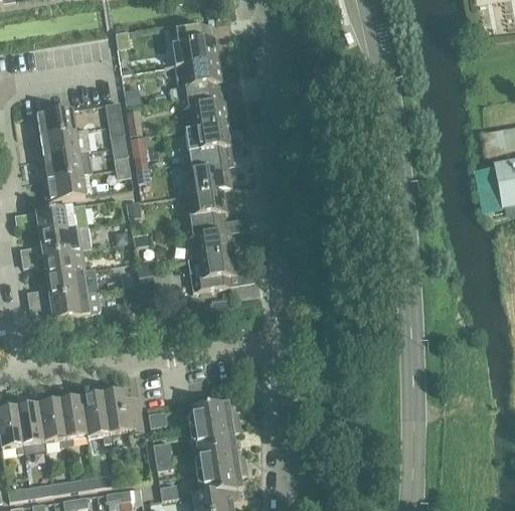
[(169,30),(157,32),(160,46),(164,68),(175,67),(175,66),(218,59),(214,38),(206,39),(204,25),(169,30)]
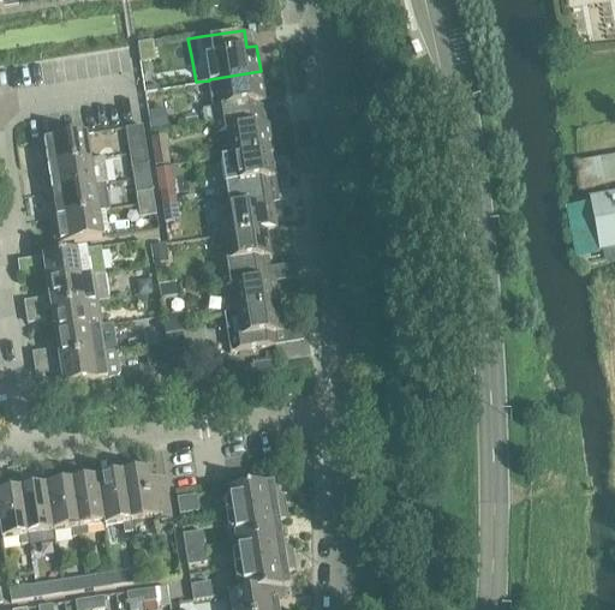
[(213,105),(203,106),(206,119),(215,118),(257,111),(255,100),(264,97),(261,71),(209,79),(209,81),(213,105)]
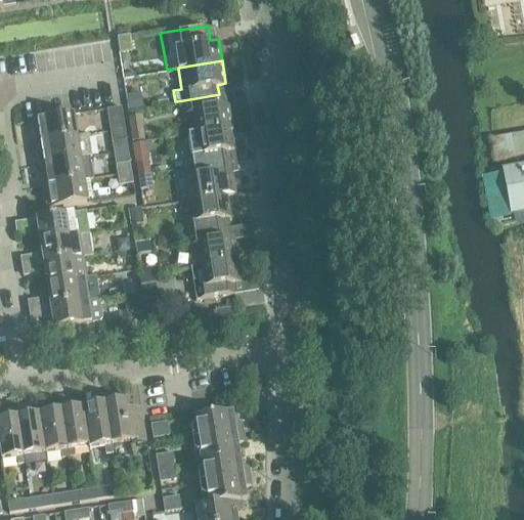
[(143,106),(140,90),(127,92),(129,109),(143,106)]
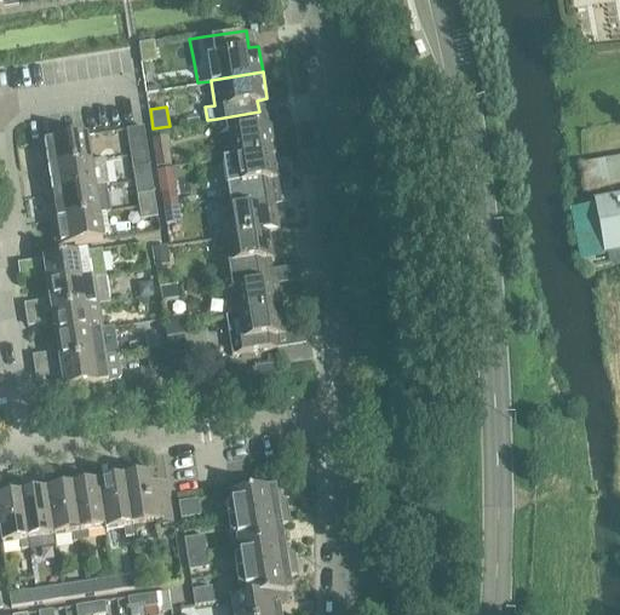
[(259,111),(217,119),(218,132),(228,130),(233,155),(275,149),(270,122),(260,124),(259,111)]
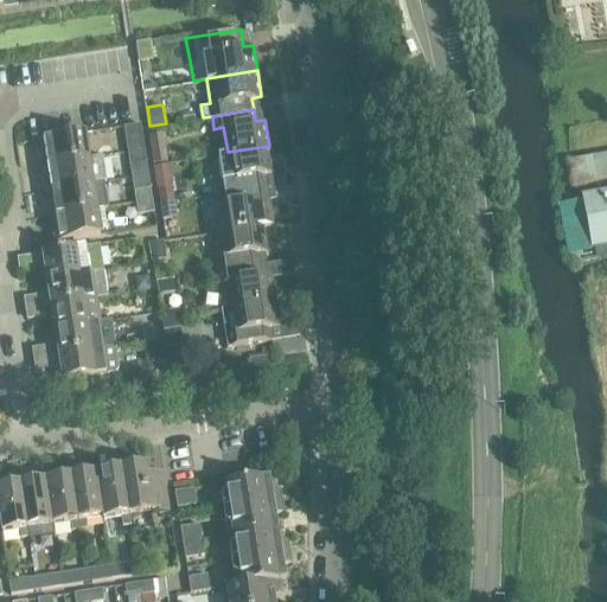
[(140,121),(123,123),(128,149),(145,147),(140,121)]
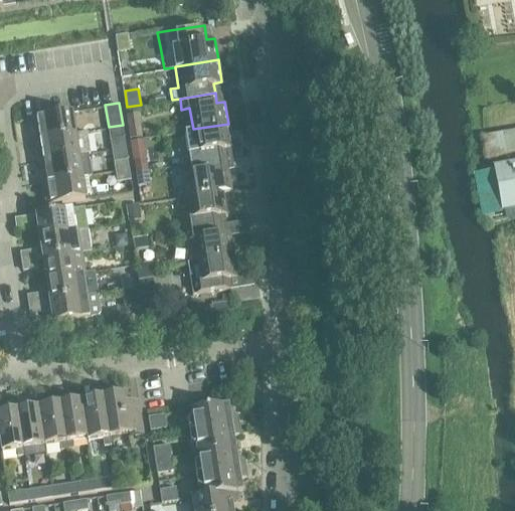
[(71,110),(33,116),(36,138),(74,132),(71,111),(71,110)]
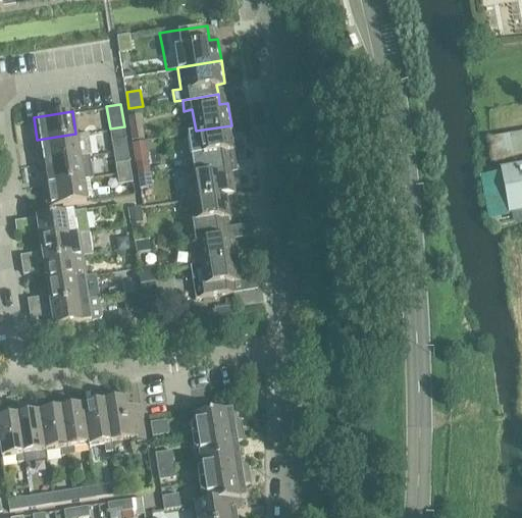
[(139,113),(128,114),(131,128),(133,140),(143,138),(139,113)]
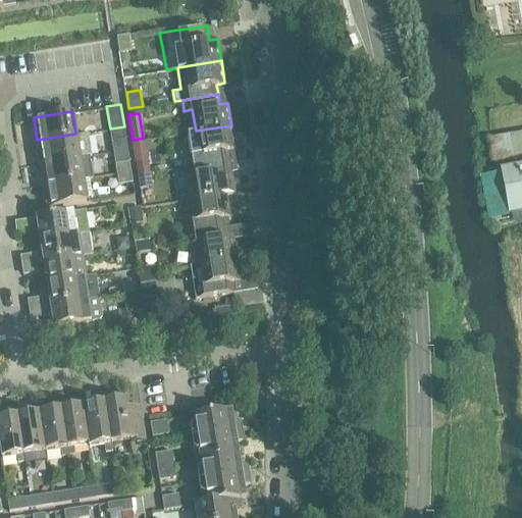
[(196,132),(187,133),(191,153),(193,164),(236,157),(235,148),(231,125),(196,131),(196,132)]
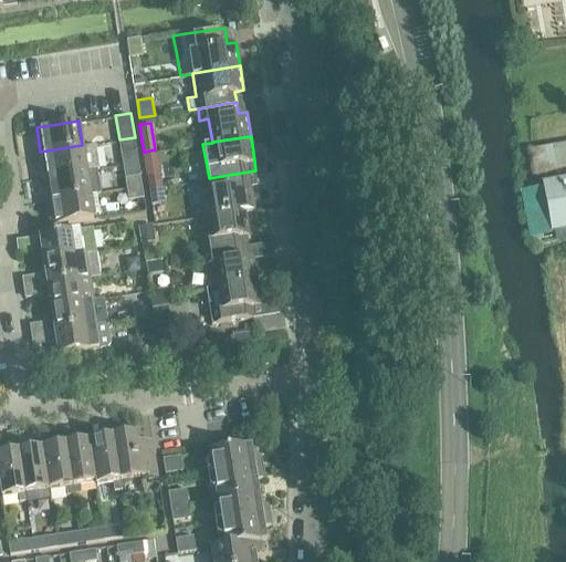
[(136,148),(135,137),(119,139),(121,151),(136,148)]
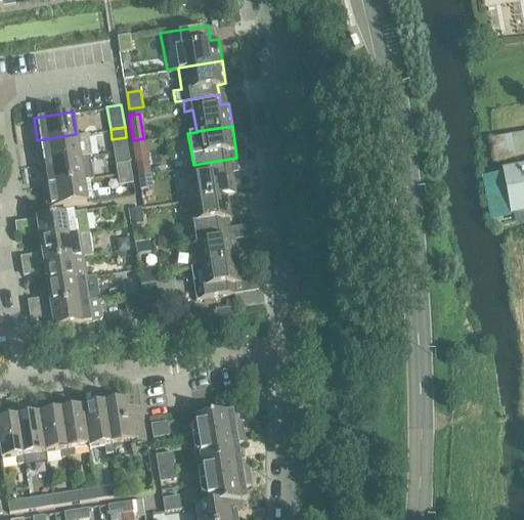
[(523,131),(492,137),(495,158),(523,153),(523,131)]
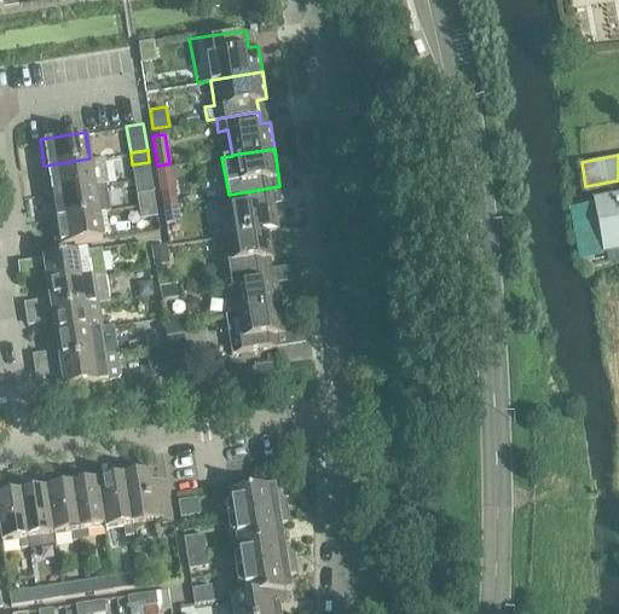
[(94,185),(109,183),(109,181),(104,156),(90,158),(44,166),(48,191),(93,184),(94,185)]
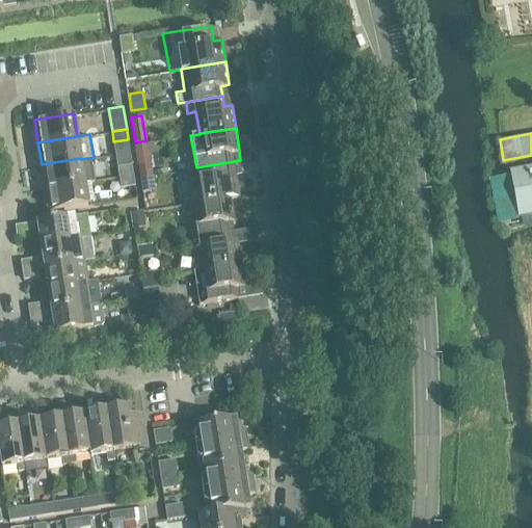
[(45,187),(84,181),(81,159),(80,158),(42,164),(45,187)]
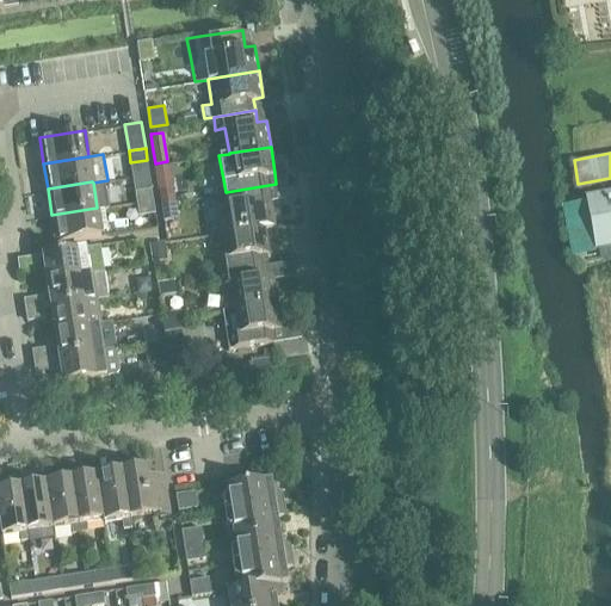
[(226,192),(216,193),(217,205),(222,232),(264,224),(264,226),(273,224),(271,209),(279,208),(276,184),(226,192)]
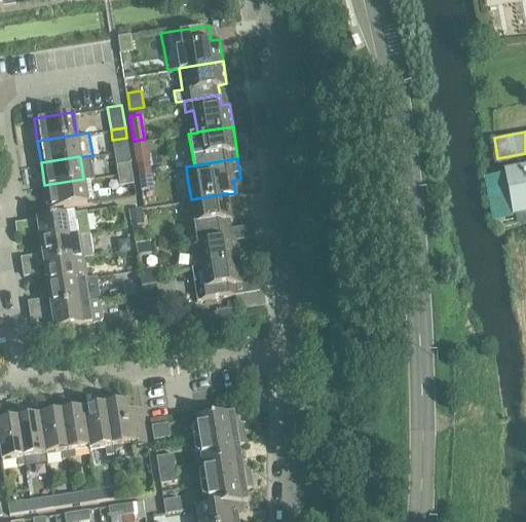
[(116,163),(109,164),(111,175),(118,174),(132,172),(130,160),(116,162),(116,163)]
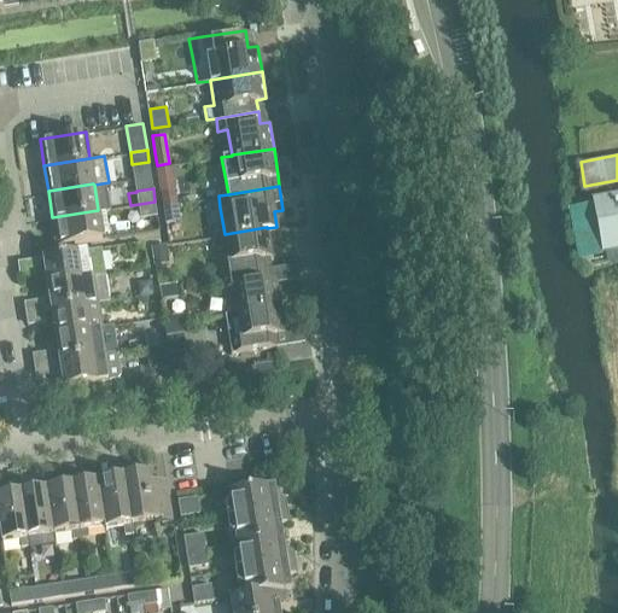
[(175,188),(161,191),(163,205),(178,203),(175,188)]
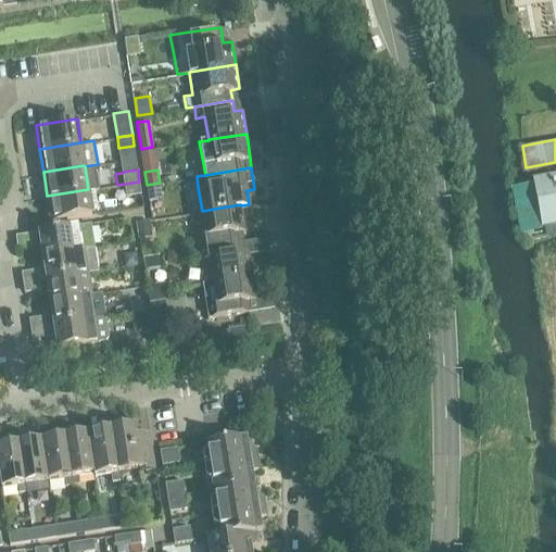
[(555,172),(533,176),(533,177),(542,226),(555,223),(555,172)]
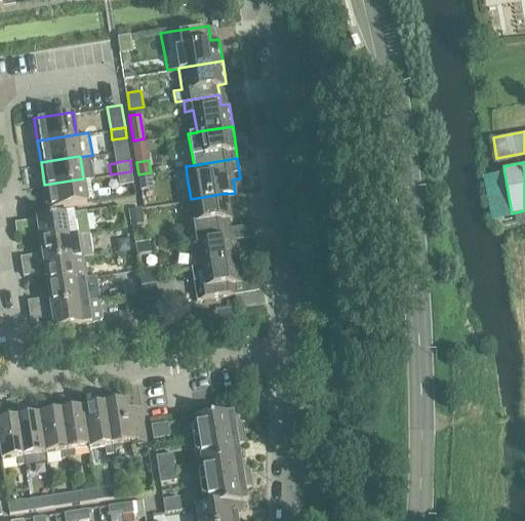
[(131,171),(118,173),(119,184),(133,182),(131,171)]
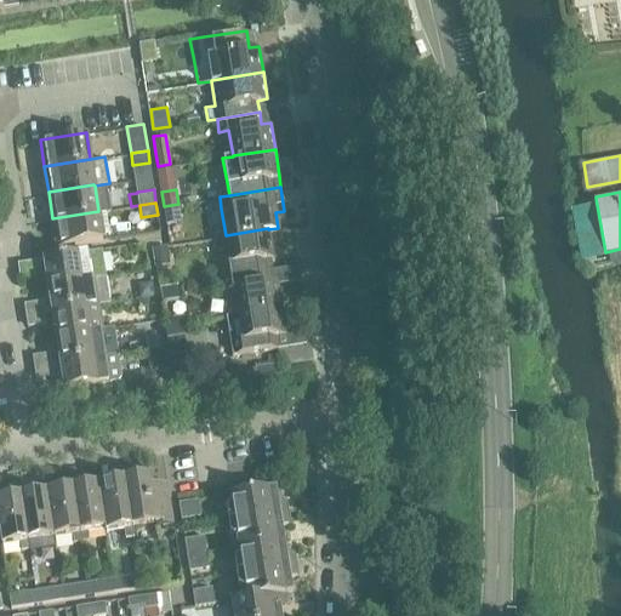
[(178,204),(164,206),(165,216),(166,221),(181,218),(178,204)]
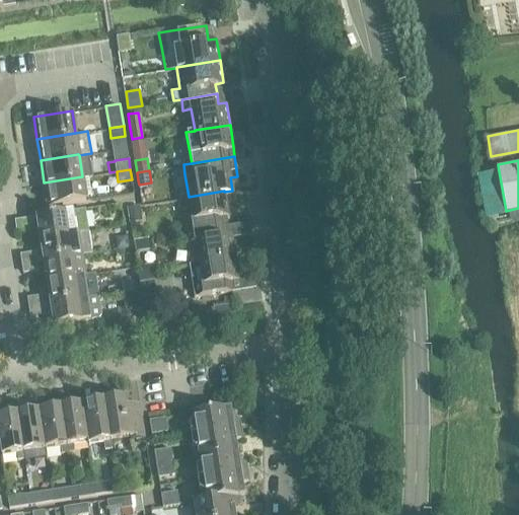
[(82,176),(44,182),(48,204),(85,198),(85,195),(91,194),(88,176),(82,177),(82,176)]
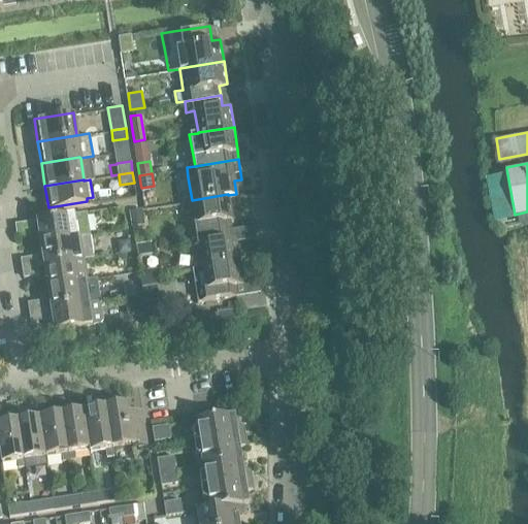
[(195,222),(187,223),(189,234),(225,228),(224,219),(231,217),(228,195),(228,194),(192,200),(195,222)]
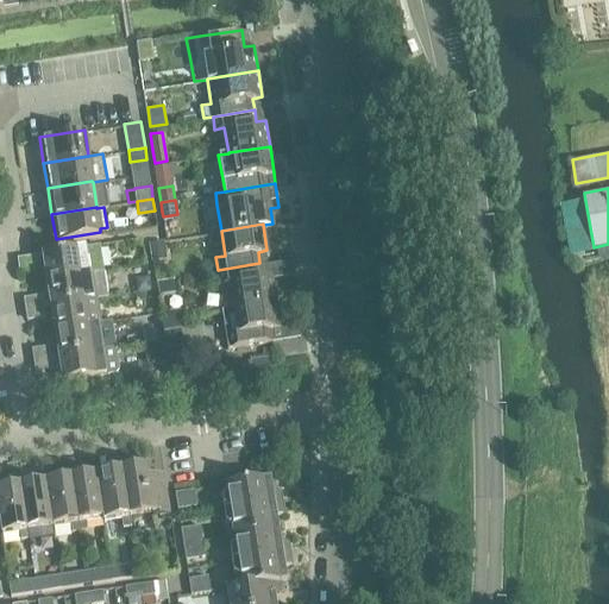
[(167,256),(164,239),(150,241),(152,257),(167,256)]
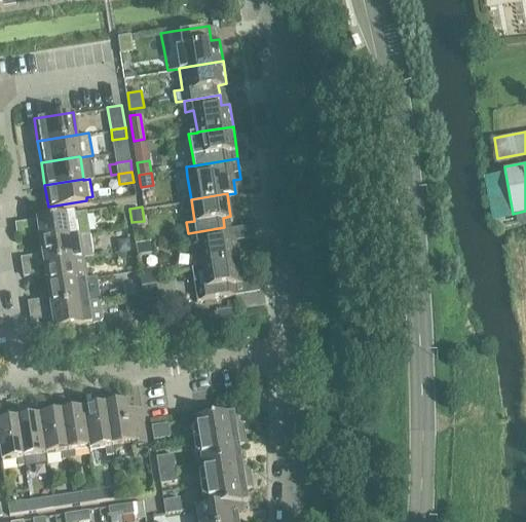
[(28,219),(14,221),(16,230),(38,227),(40,239),(89,231),(86,210),(75,211),(28,219)]
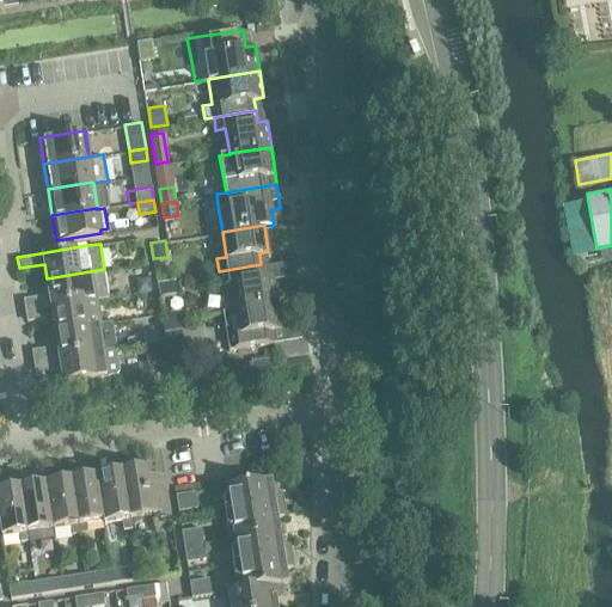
[(261,264),(219,271),(221,284),(224,308),(276,301),(273,275),(263,276),(261,264)]
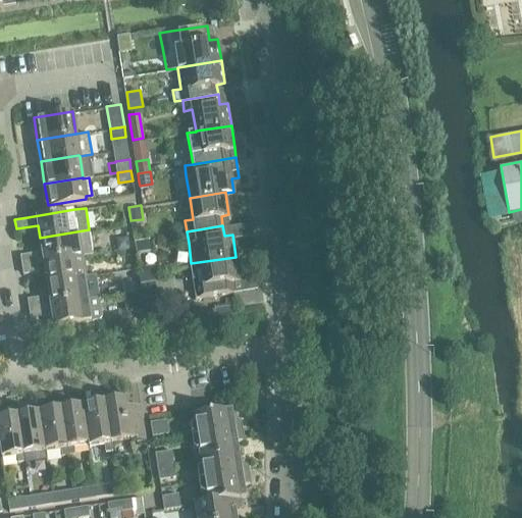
[(42,250),(20,254),(21,263),(44,259),(82,253),(92,252),(89,229),(40,238),(42,250)]
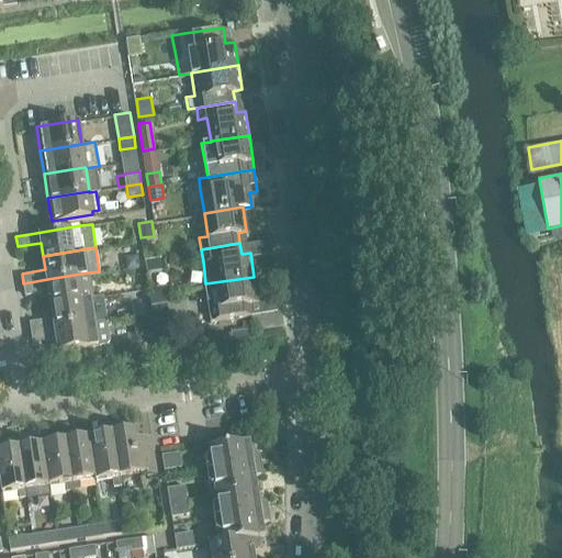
[(124,255),(126,267),(138,265),(136,253),(124,255)]
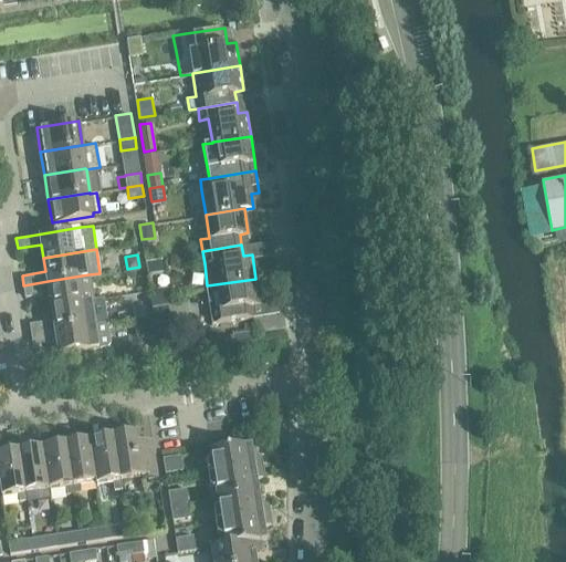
[(168,270),(166,257),(146,260),(148,273),(168,270)]
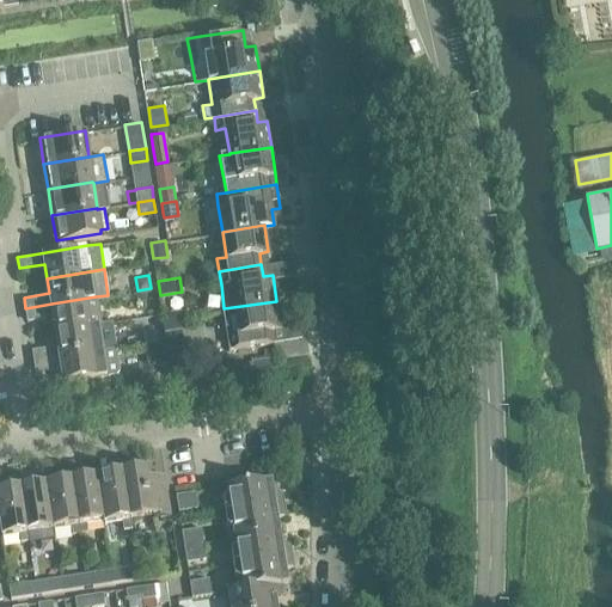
[(96,296),(51,304),(55,330),(101,323),(96,296)]
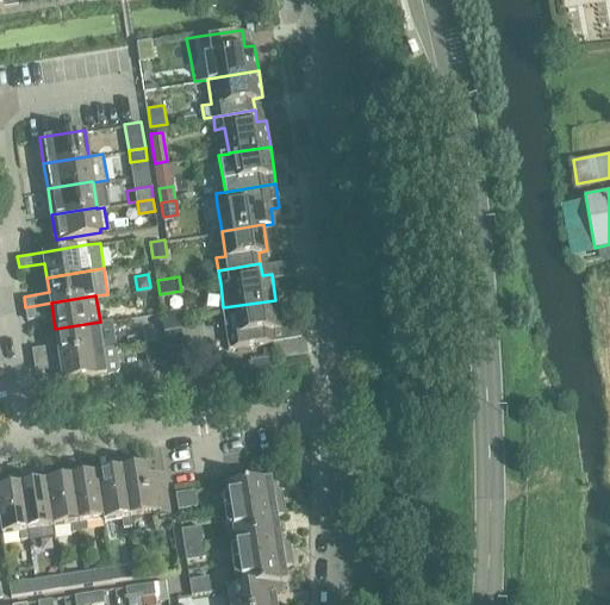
[(223,307),(222,309),(228,347),(230,347),(272,340),(271,328),(280,326),(279,320),(284,319),(280,303),(277,303),(275,300),(223,307)]
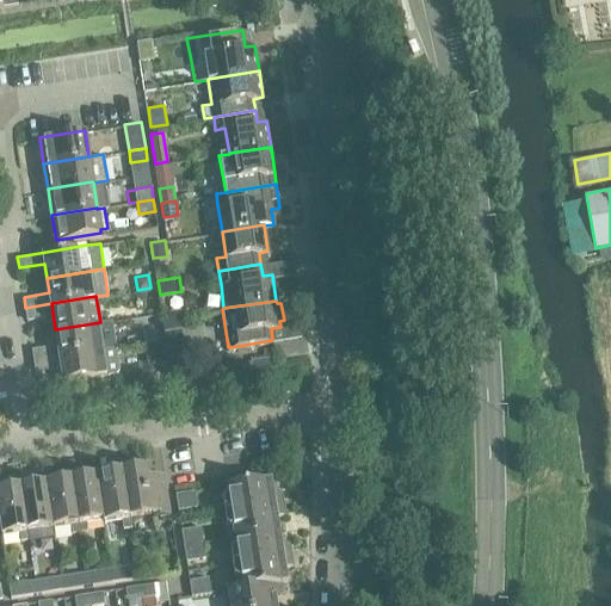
[(25,308),(26,320),(45,316),(43,304),(25,308)]
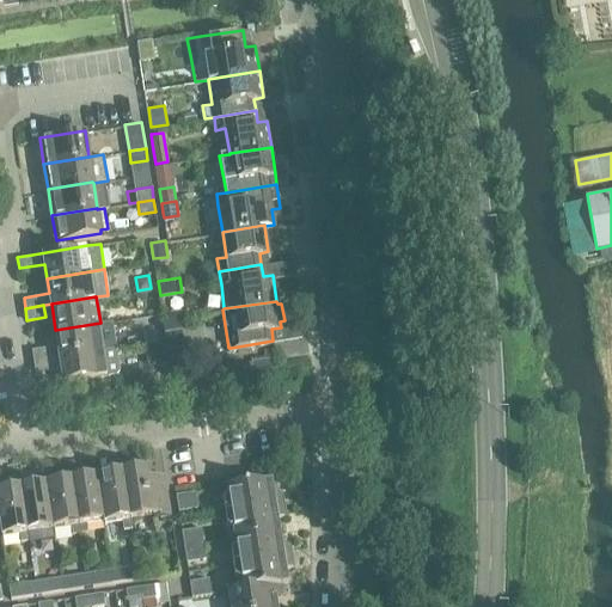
[(176,312),(161,314),(165,333),(179,331),(176,312)]
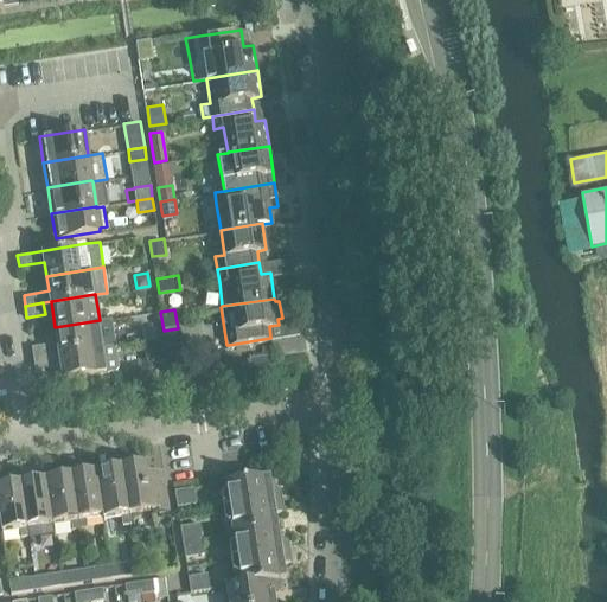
[(57,341),(31,345),(33,356),(58,352),(103,345),(115,343),(112,318),(100,320),(55,327),(57,341)]
